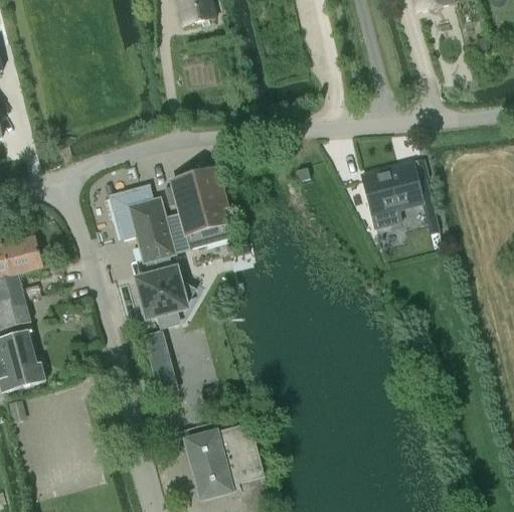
[(175,0),(182,27),(213,18),(208,0),(175,0)]
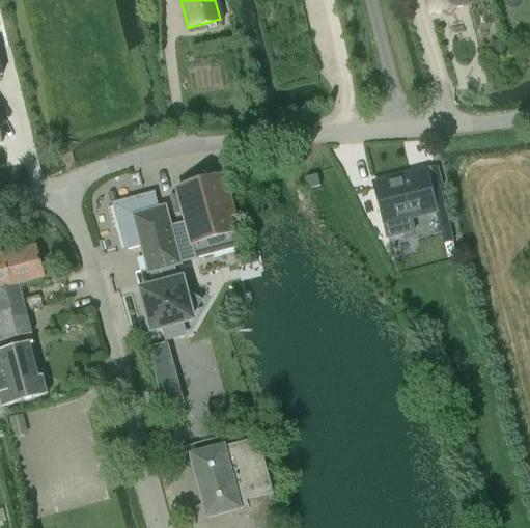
[(424,0),(427,12),(466,3),(465,0),(424,0)]
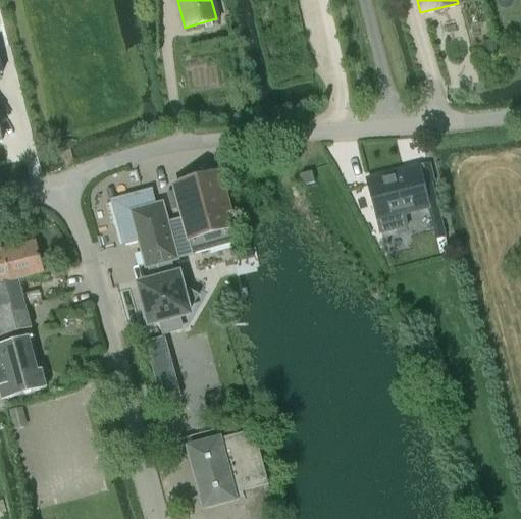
[(493,38),(483,40),(486,51),(496,49),(493,38)]
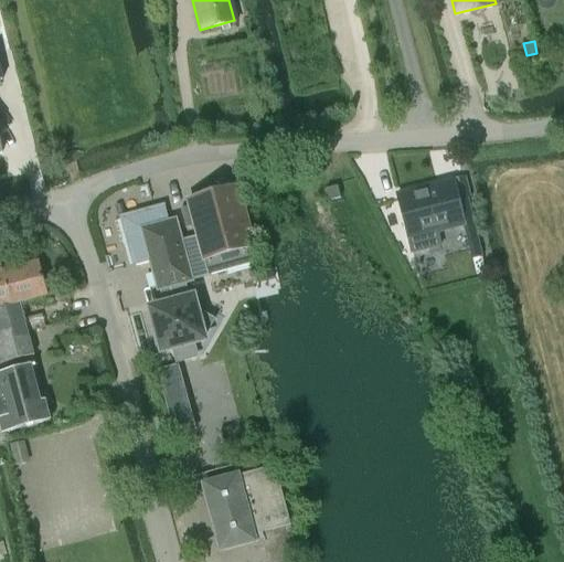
[(451,178),(395,192),(411,250),(439,243),(436,230),(471,221),(466,198),(469,197),(464,176),(451,179),(451,178)]
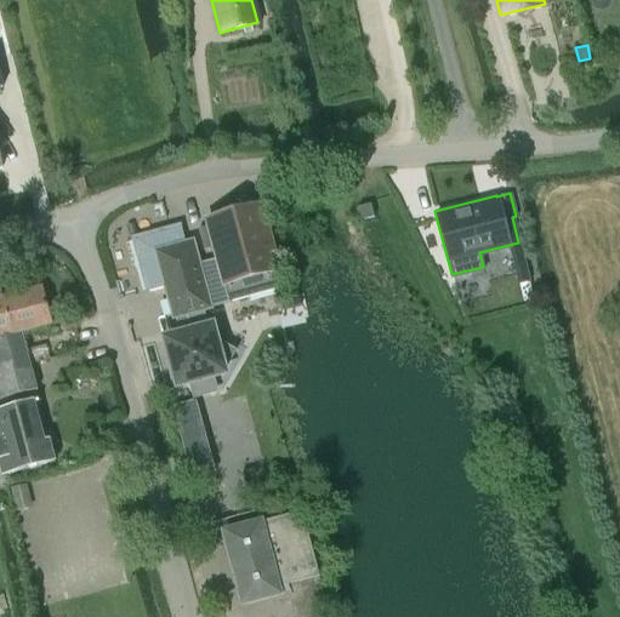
[(360,217),(374,215),(371,201),(358,204),(360,217)]
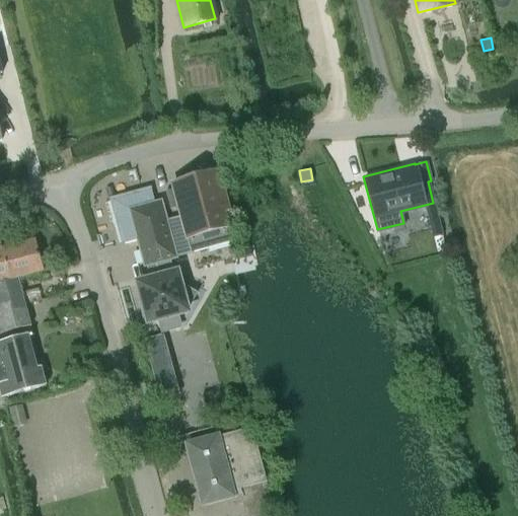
[(217,169),(172,181),(181,214),(191,248),(228,237),(229,240),(230,239),(227,226),(232,224),(217,169)]
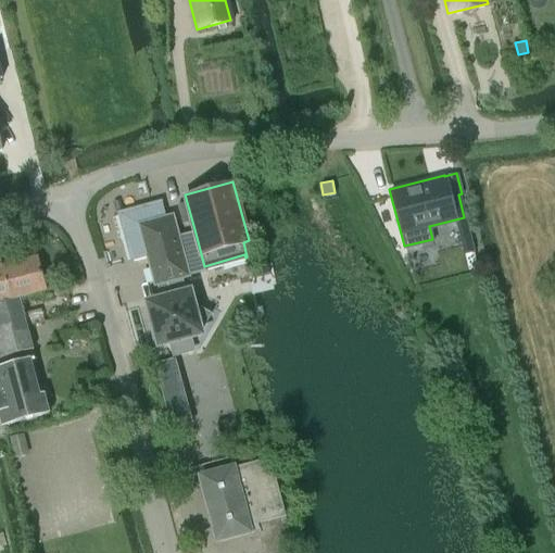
[(162,201),(121,212),(134,259),(149,254),(156,281),(159,280),(163,298),(149,302),(154,324),(151,325),(155,339),(159,338),(160,343),(171,340),(174,353),(193,348),(189,335),(204,310),(192,302),(189,290),(186,292),(181,276),(205,269),(204,266),(194,229),(177,235),(172,215),(166,216),(162,201)]
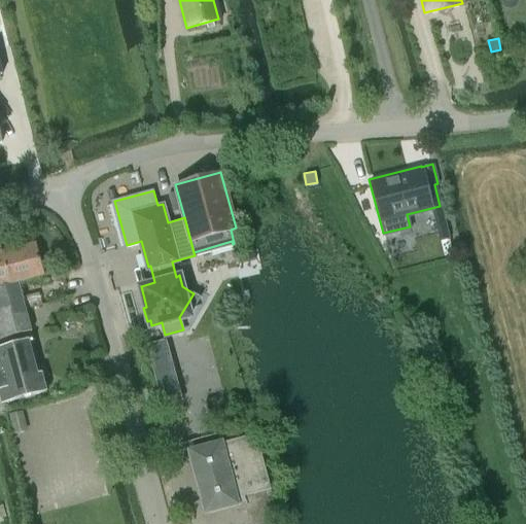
[(445,219),(435,223),(439,237),(449,235),(445,219)]
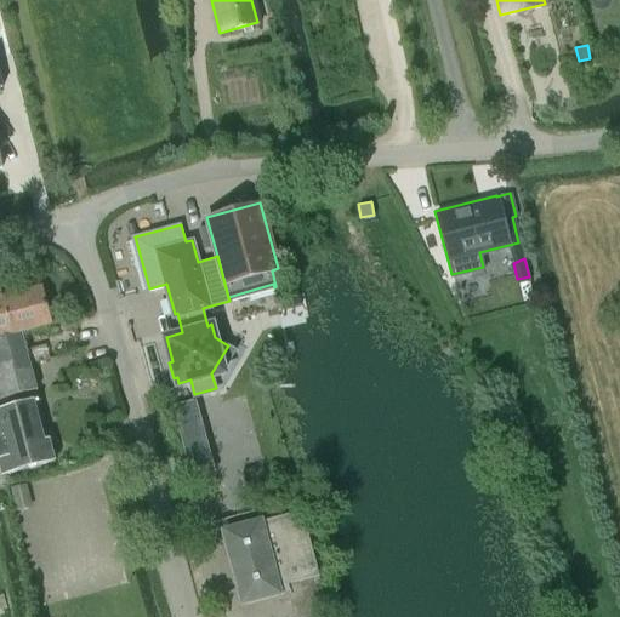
[(0,367),(29,361),(22,331),(52,323),(43,285),(3,296),(0,286),(0,367)]
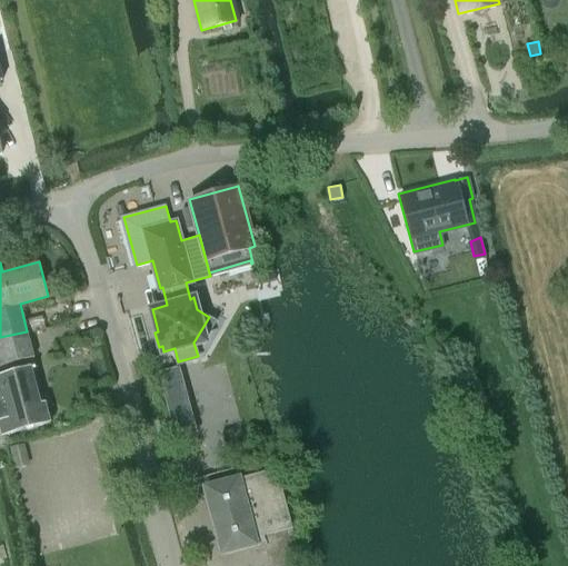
[(66,268),(52,269),(53,278),(67,277),(66,268)]
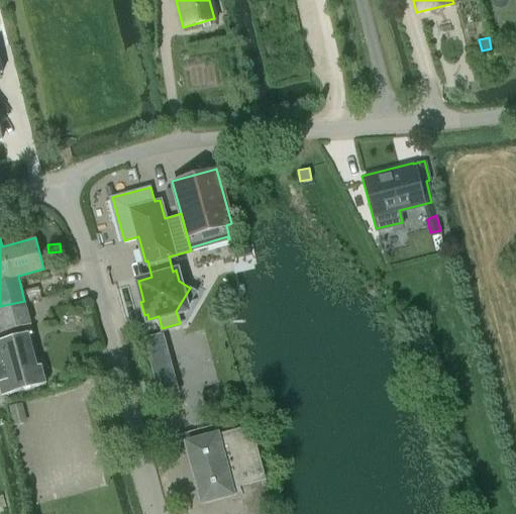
[(24,301),(0,306),(0,330),(31,323),(26,301),(24,301)]
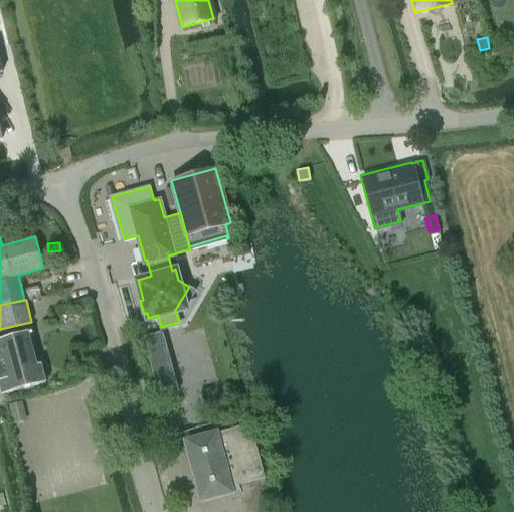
[(0,384),(2,391),(44,380),(31,331),(0,339),(0,384)]
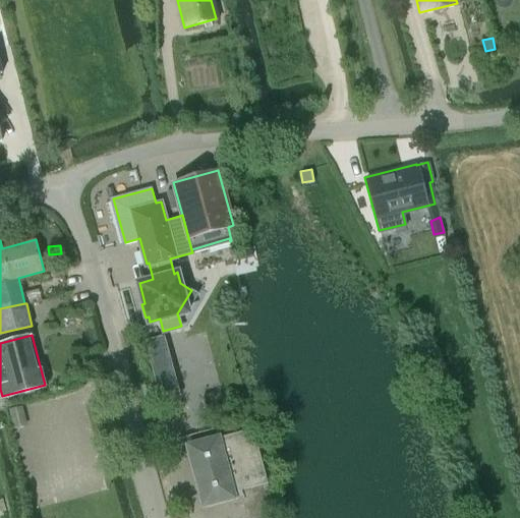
[(17,406),(8,408),(13,427),(22,425),(17,406)]
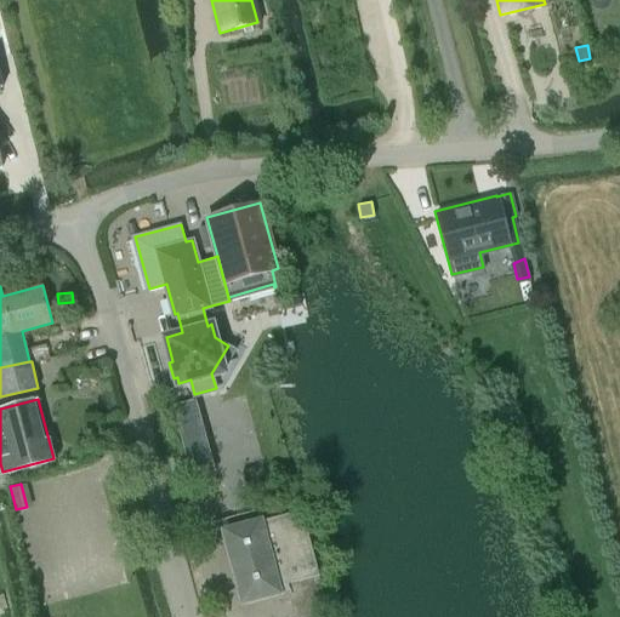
[(310,616),(311,616),(320,580),(301,509),(259,520),(259,521),(225,530),(243,600),(286,589),(294,616),(310,616)]
